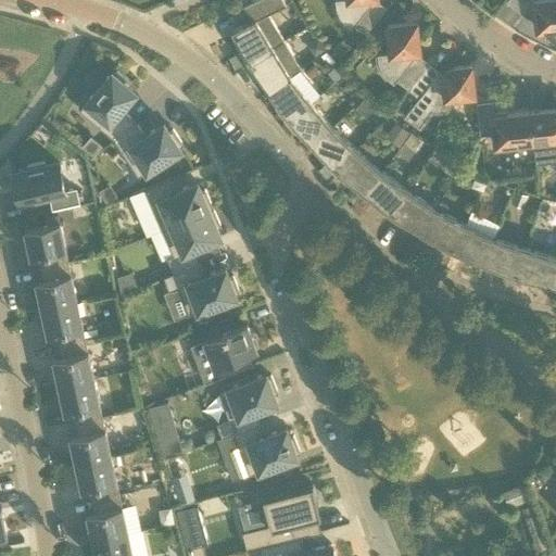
[(287,5),(283,0),(256,0),(239,8),(247,24),(235,30),(244,50),(239,53),(247,65),(274,48),(286,41),(269,14),(287,5)]
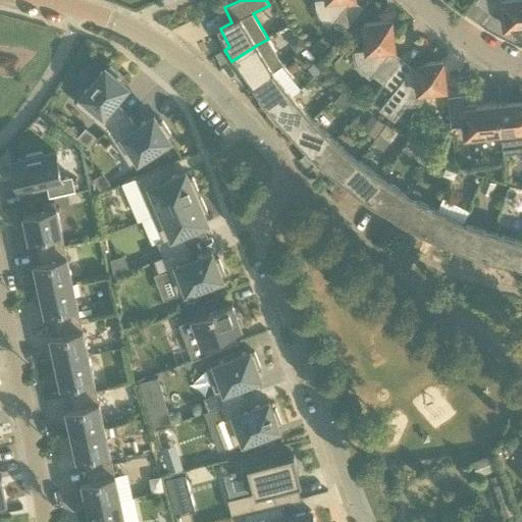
[(350,3),(352,0),(315,0),(316,9),(319,15),(323,21),(330,28),(333,24),(344,33),(360,11),(350,3)]
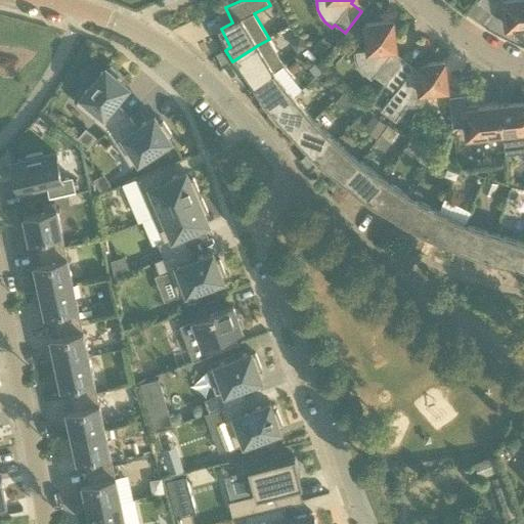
[(503,0),(482,0),(499,13),(506,12),(508,28),(523,26),(523,0),(511,0),(504,1),(503,0)]
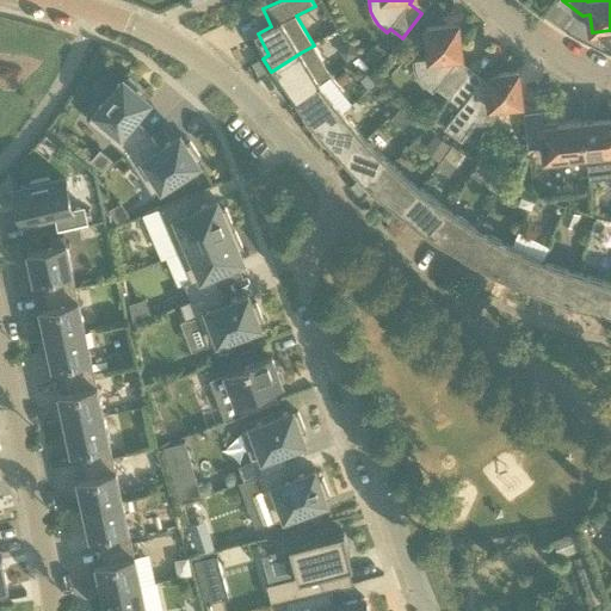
[(449,98),(469,74),(456,63),(462,56),(458,25),(426,29),(430,59),(415,60),(417,71),(420,79),(425,86),(433,92),(437,88),(449,98)]
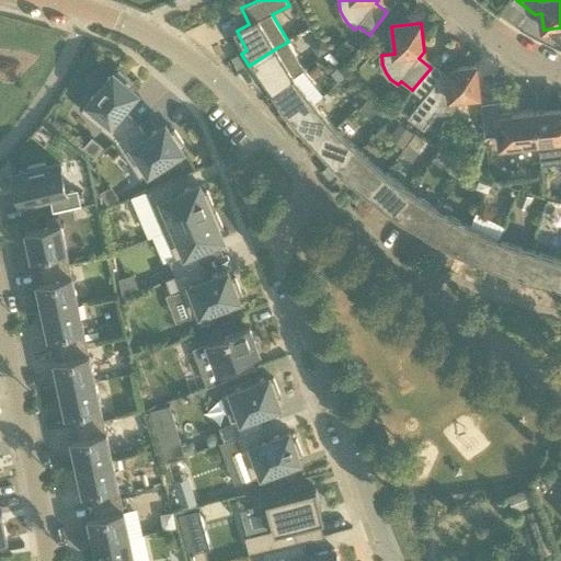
[(311,46),(318,57),(328,49),(321,39),(311,46)]
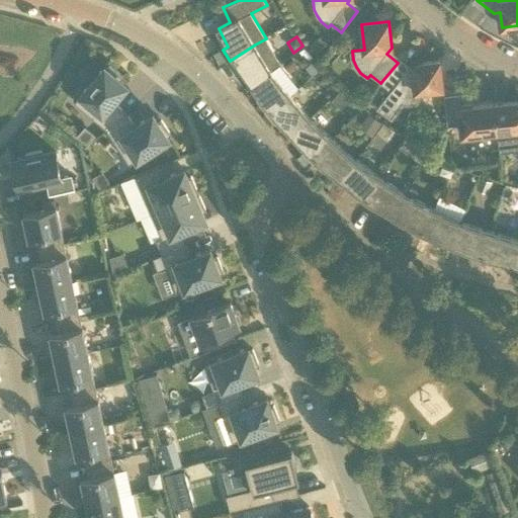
[(279,65),(281,64),(266,38),(255,45),(230,61),(237,72),(241,69),(252,85),(279,65)]
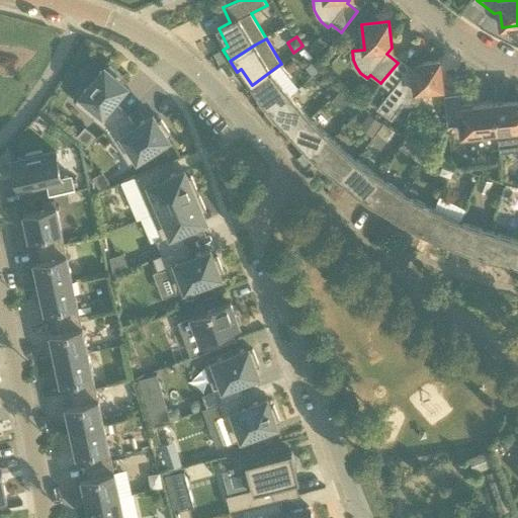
[(322,69),(315,59),(306,67),(313,76),(322,69)]
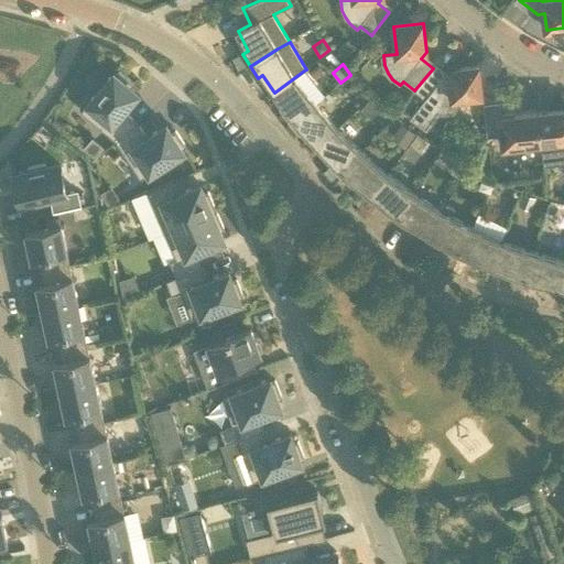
[(433,68),(414,90),(425,100),(423,104),(431,109),(437,112),(446,114),(455,112),(454,99),(481,96),(478,67),(449,71),(444,77),(433,68)]
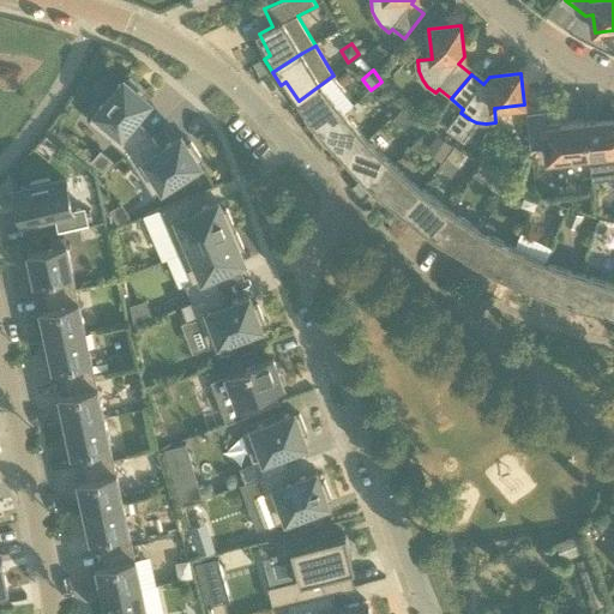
[(331,77),(299,101),(312,120),(307,124),(317,136),(344,113),(354,104),(331,77)]
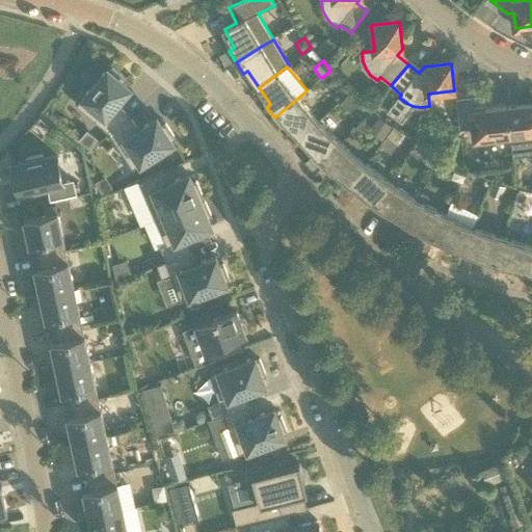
[(108,134),(128,116),(115,105),(130,88),(123,82),(125,79),(112,69),(110,71),(107,69),(76,106),(108,134)]
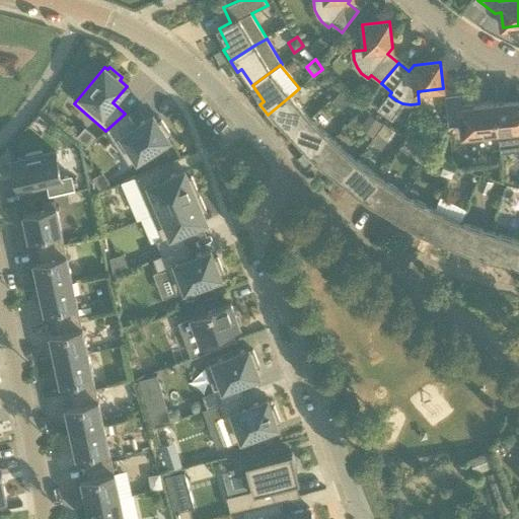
[(330,80),(323,72),(314,79),(319,84),(325,85),(330,80)]
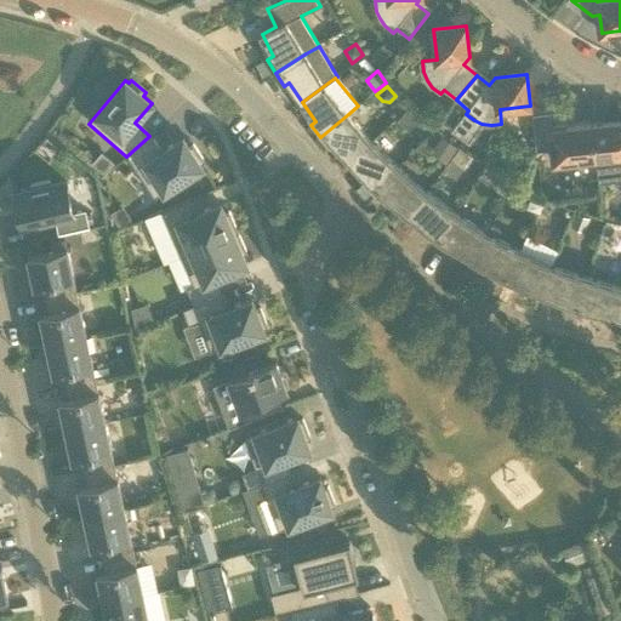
[(351,161),(371,142),(348,114),(320,137),(330,149),(335,144),(351,161)]
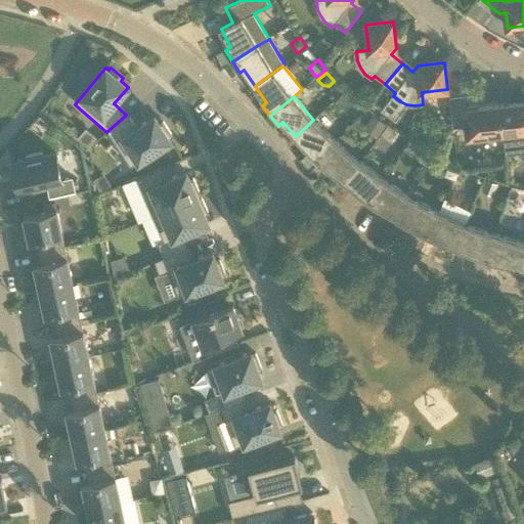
[(504,133),(499,105),(466,110),(465,99),(450,101),(453,128),(467,127),(468,137),(504,133)]
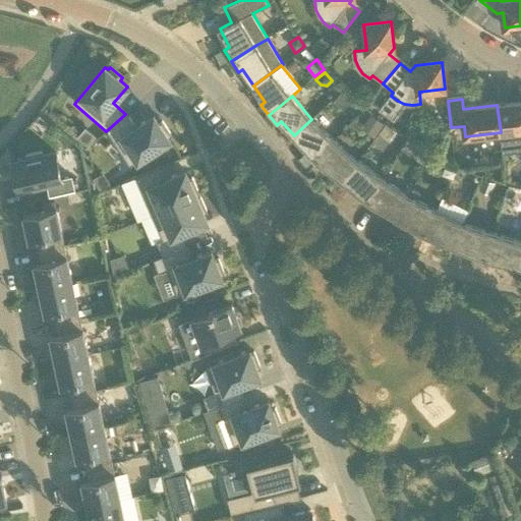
[(520,102),(497,105),(501,132),(503,155),(520,152),(520,102)]
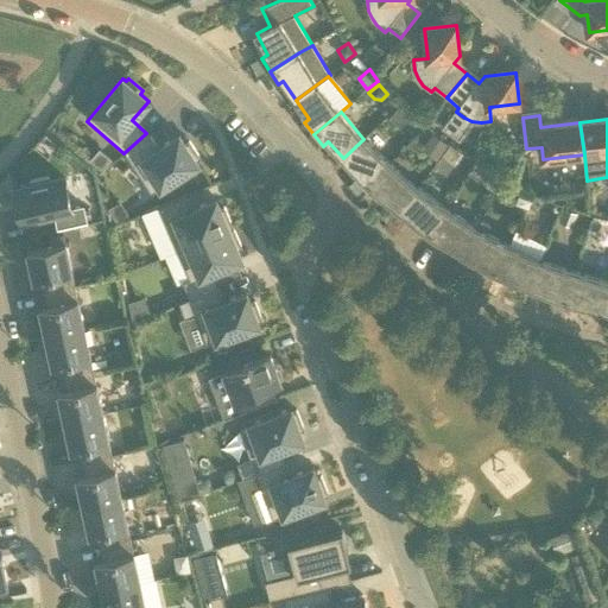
[(159,149),(146,133),(124,153),(151,194),(197,164),(195,162),(200,158),(189,141),(184,145),(178,135),(159,149)]
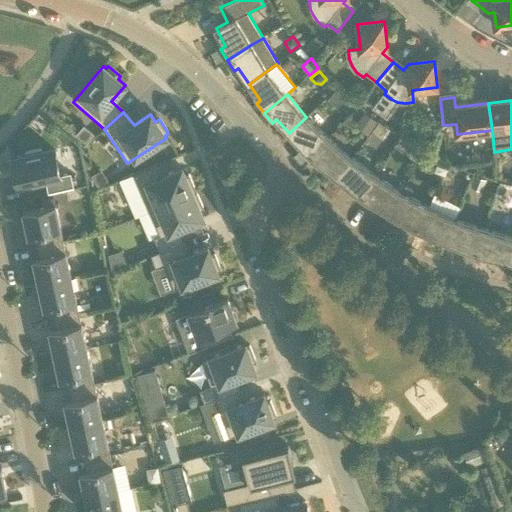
[(369,135),(378,122),(364,113),(355,126),(369,135)]
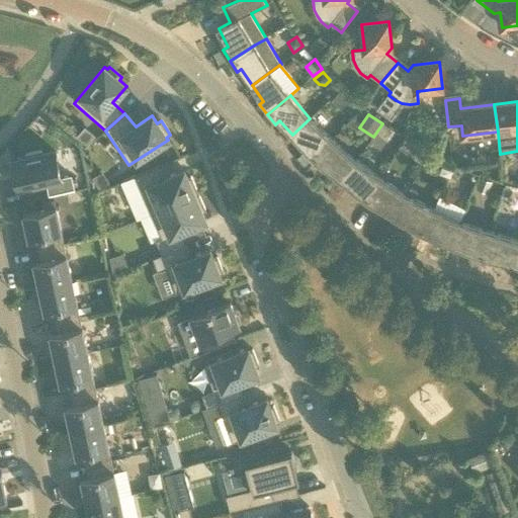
[(313,162),(333,140),(310,118),(292,135),(307,150),(303,153),(313,162)]
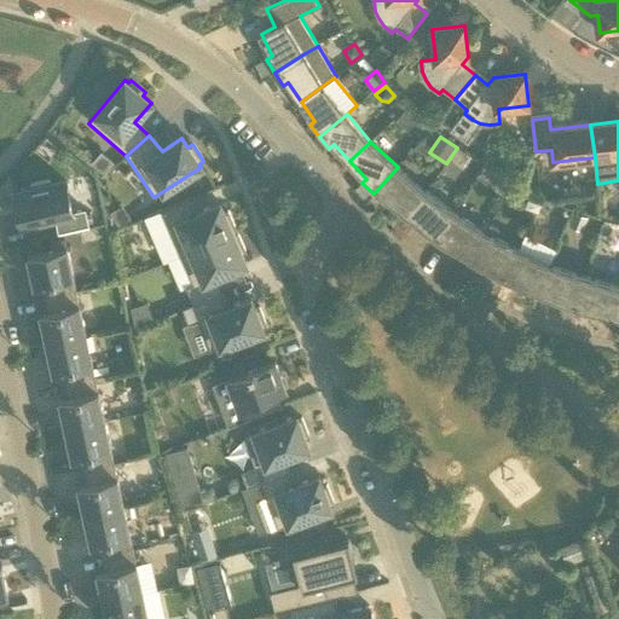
[(114,163),(100,152),(91,165),(104,175),(114,163)]
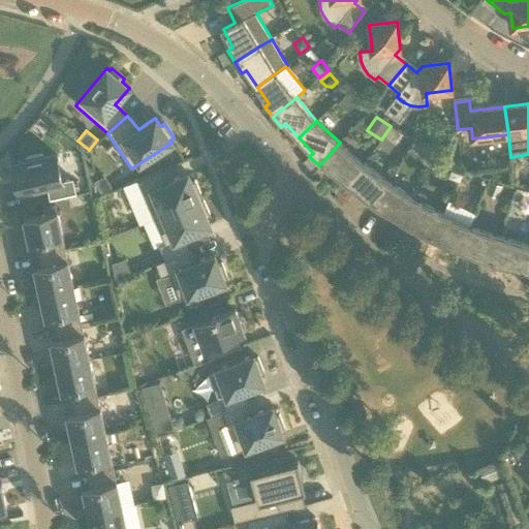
[(348,183),(363,164),(340,143),(319,165),(329,175),(332,170),(348,183)]
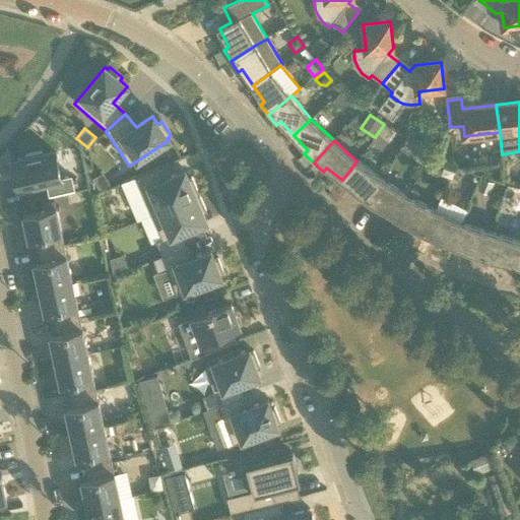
[(421,149),(415,158),(425,164),(430,155),(421,149)]
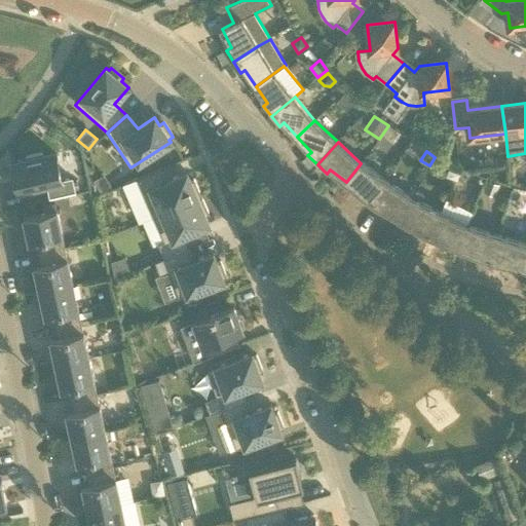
[(44,158),(43,154),(27,157),(28,162),(12,165),(20,194),(48,187),(51,199),(76,193),(73,179),(62,182),(55,155),(44,158)]
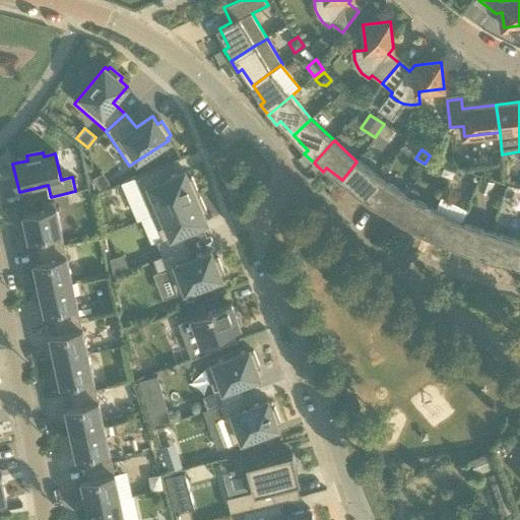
[(365,203),(382,179),(356,161),(342,180),(358,192),(354,196),(365,203)]
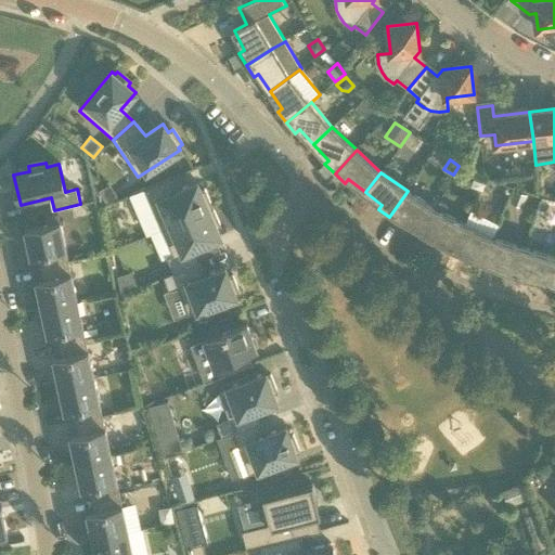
[(144,190),(162,230),(211,208),(204,190),(199,192),(196,183),(176,192),(170,179),(144,190)]
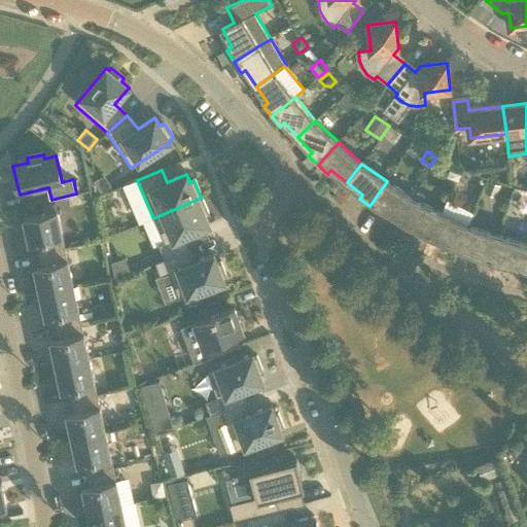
[(400,219),(413,199),(387,181),(370,206),(381,214),(384,209),(400,219)]
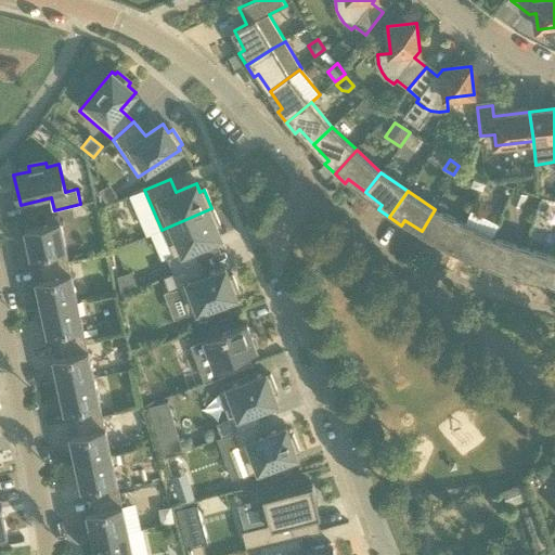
[(511,203),(523,208),(528,196),(516,192),(511,203)]
